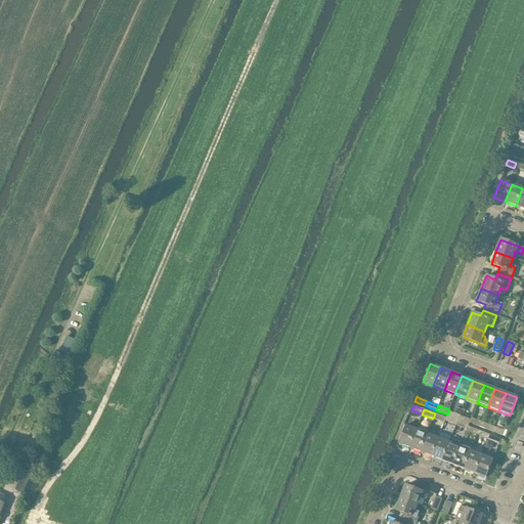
[(447,415),(446,417),(457,421),(460,416),(449,411),(447,415)]
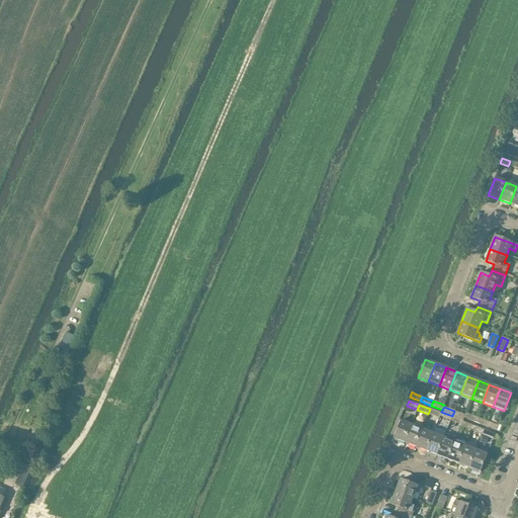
[(430,409),(428,414),(439,418),(440,416),(441,414),(440,413),(430,409)]
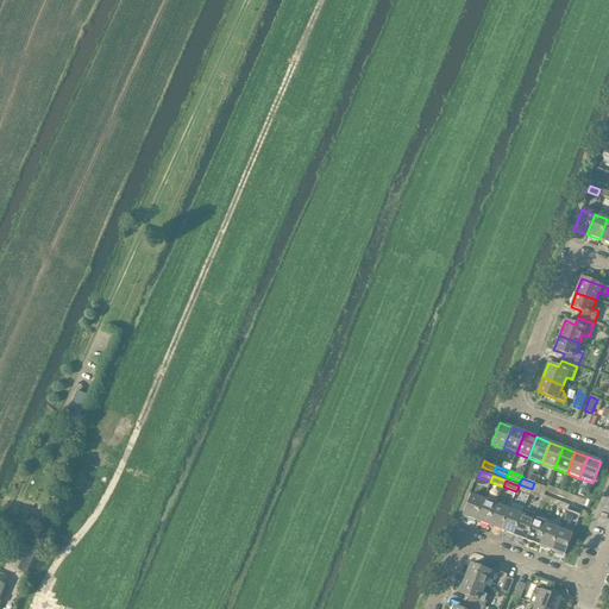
[(534,483),(532,489),(542,493),(542,490),(545,491),(546,488),(534,483)]
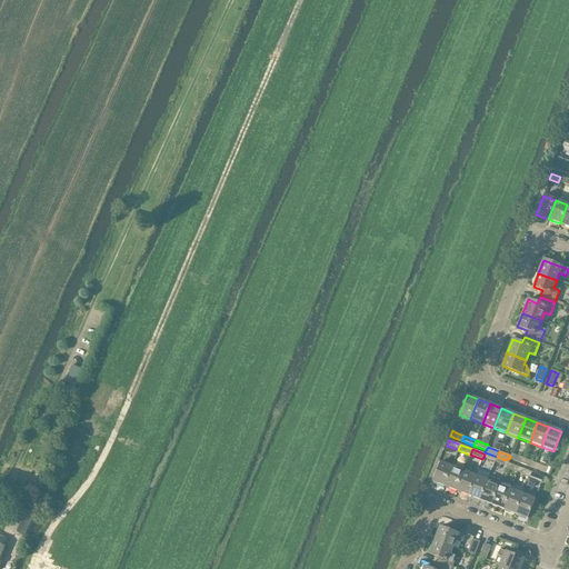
[(485,455),(483,457),(495,461),(497,457),(485,452),(483,453),(485,455)]
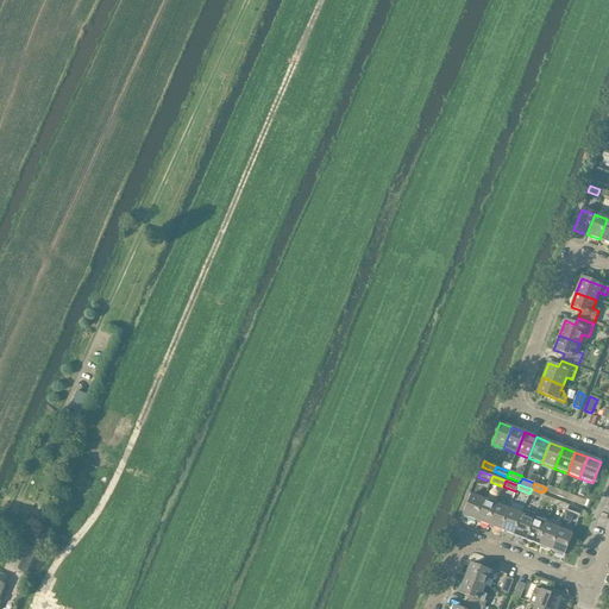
[(546,488),(545,491),(558,496),(560,490),(547,485),(546,488)]
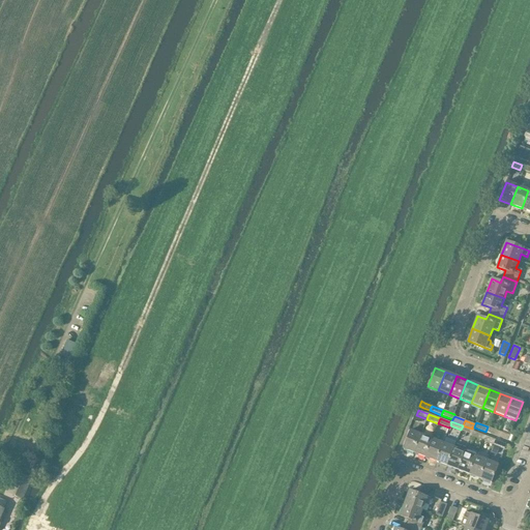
[(463,425),(461,430),(472,435),(473,432),(471,431),(472,429),(463,425)]
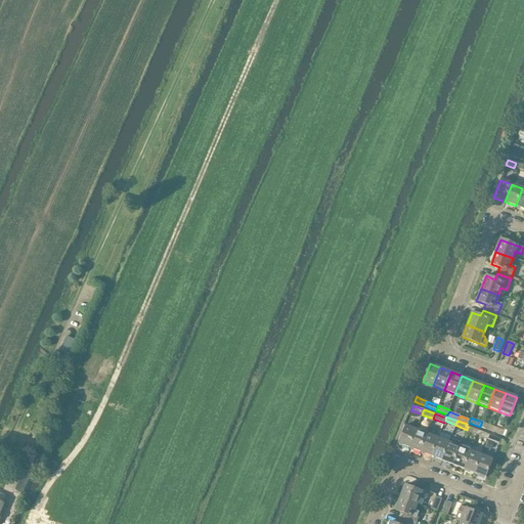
[(482,422),(480,427),(491,431),(493,426),(482,422)]
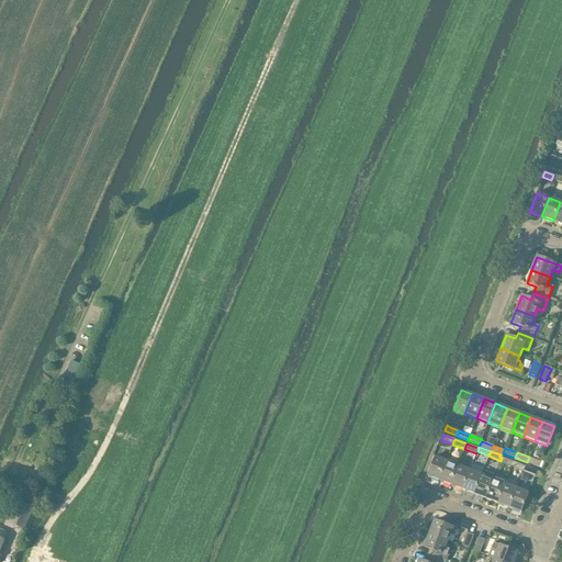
[(435,457),(427,476),(438,481),(446,461),(435,457)]
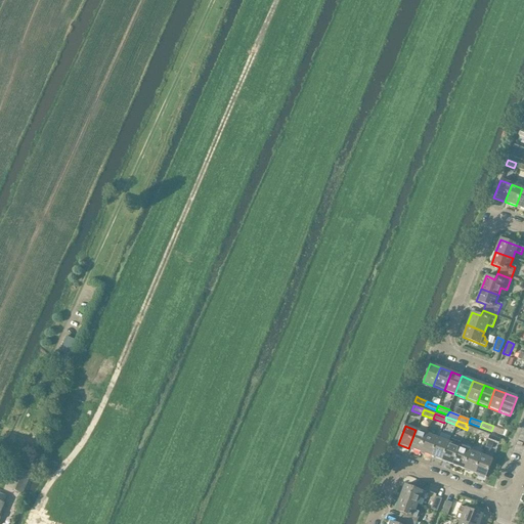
[(493,426),(491,431),(503,436),(505,431),(493,426)]
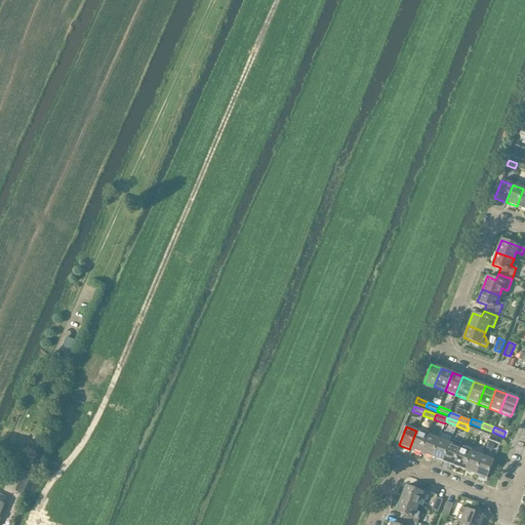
[(467,433),(478,437),(480,432),(469,428),(468,431),(467,433)]
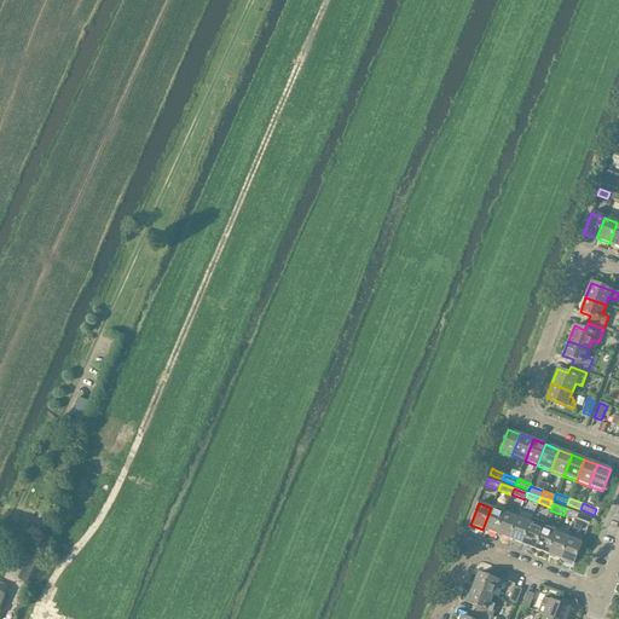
[(491,508),(482,530),(496,534),(504,513),(491,508)]
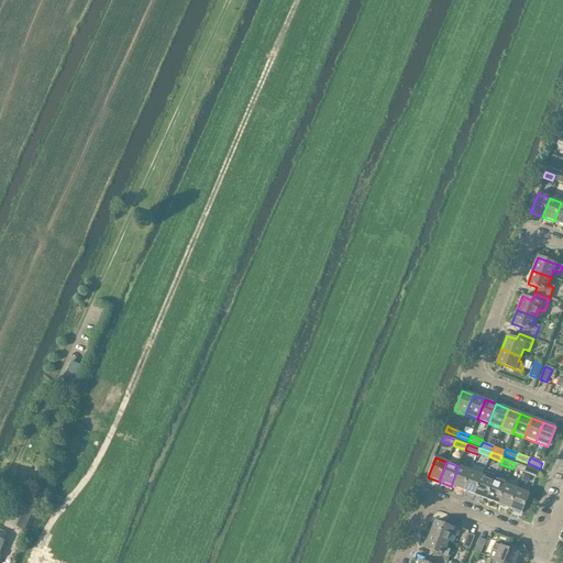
[(515,463),(512,468),(523,473),(526,467),(515,463)]
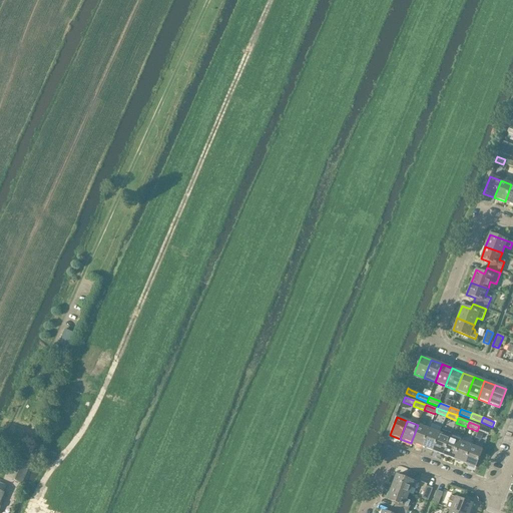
[(418,425),(411,443),(422,447),(429,429),(418,425)]
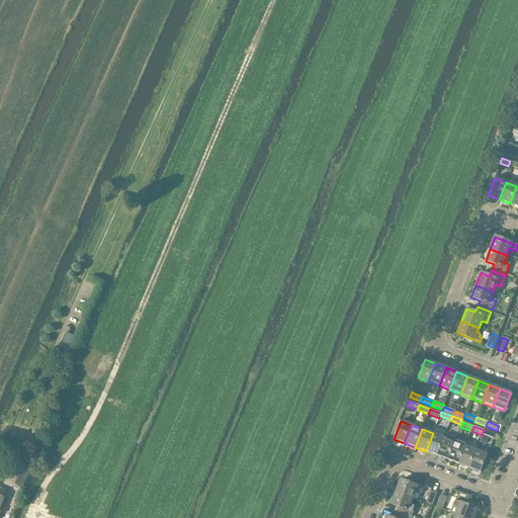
[(433,433),(426,451),(437,455),(444,437),(433,433)]
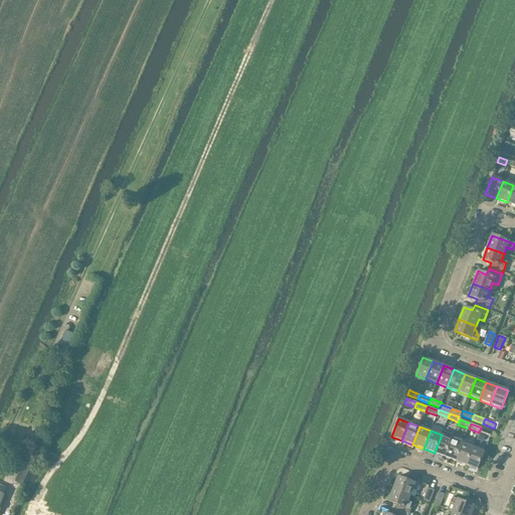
[(442,435),(435,453),(445,457),(452,439),(453,440),(454,436),(443,432),(442,435)]
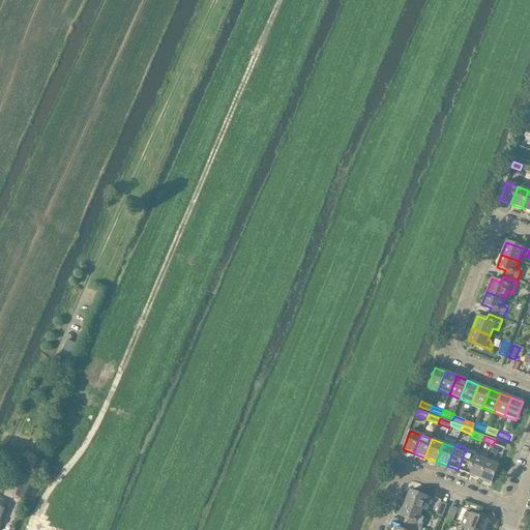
[(465,451),(458,470),(469,474),(476,457),(466,452),(465,451)]
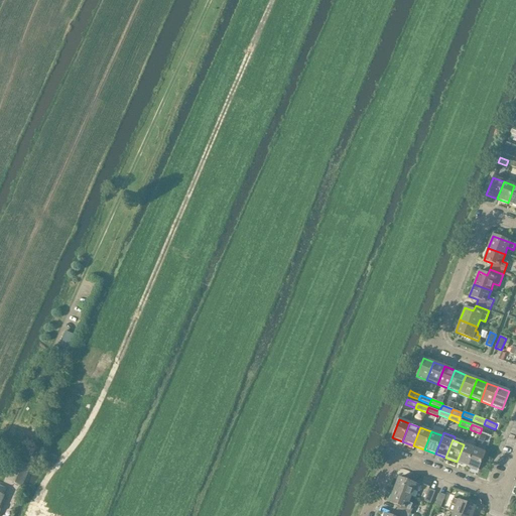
[(464,444),(457,462),(468,466),(475,448),(464,444)]
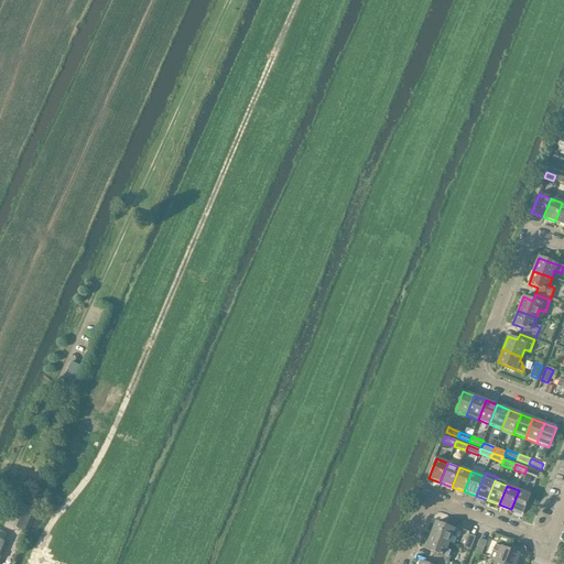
[(519,490),(511,509),(523,514),(531,495),(519,490)]
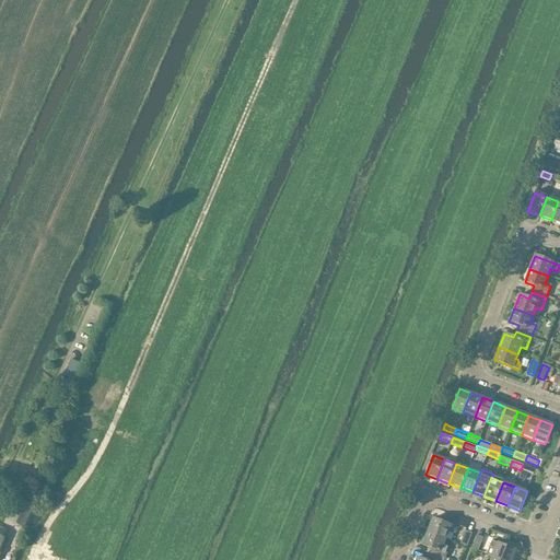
[(20,505),(12,524),(22,528),(30,510),(20,505)]
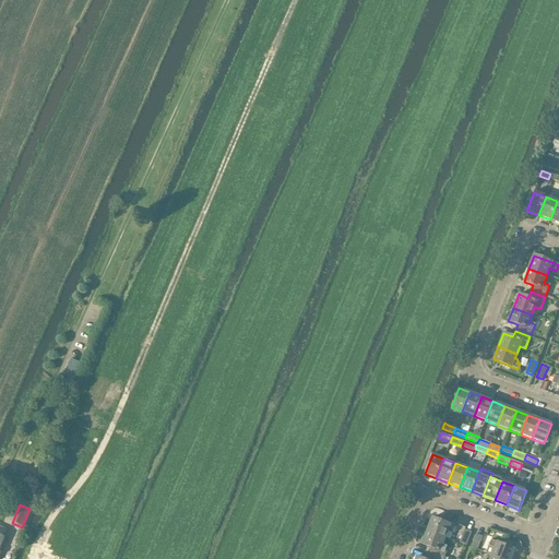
[(432,518),(427,531),(445,538),(448,531),(454,533),(456,527),(432,518)]
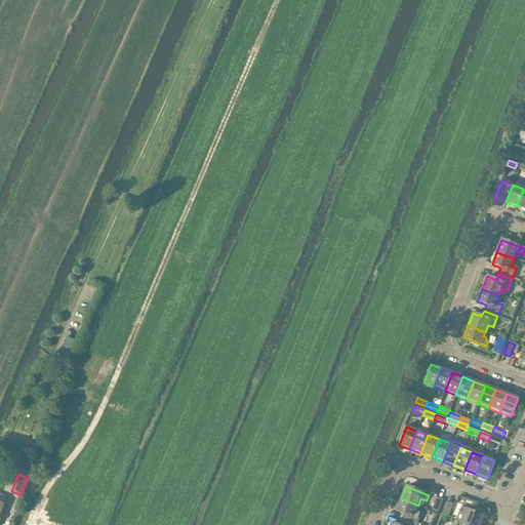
[(405,515),(403,520),(414,524),(416,524),(421,514),(415,512),(418,506),(401,498),(396,512),(405,515)]
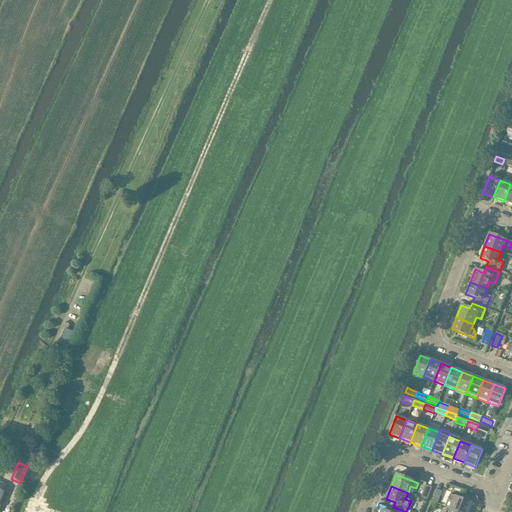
[(427,500),(431,488),(425,486),(421,497),(427,500)]
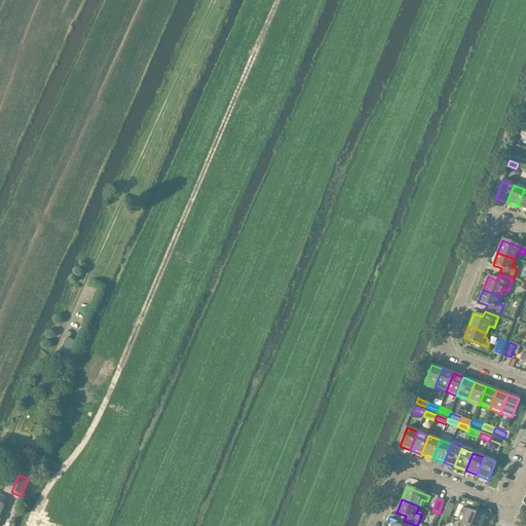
[(449,518),(454,505),(448,503),(443,515),(449,518)]
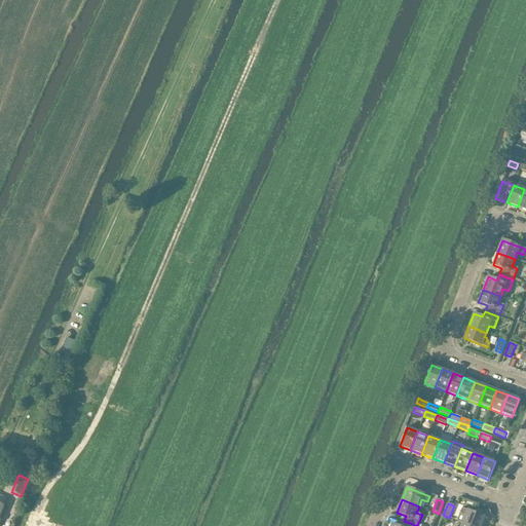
[(465,516),(462,523),(470,525),(481,525),(485,518),(461,509),(459,514),(465,516)]
